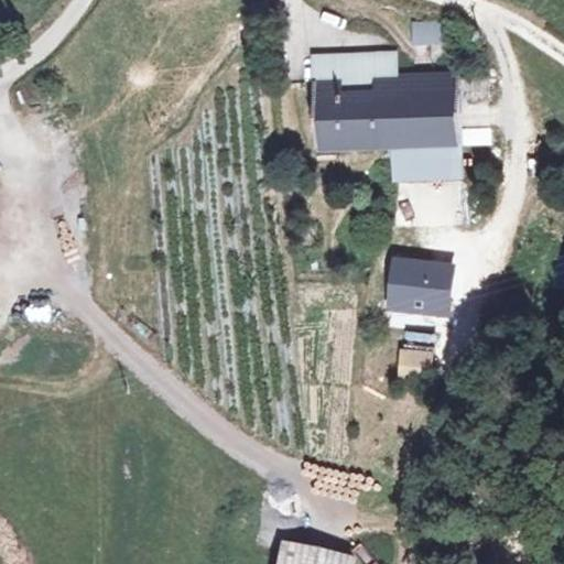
[(311,50),(317,154),(463,145),(458,64),(425,66),(424,43),(311,50)]
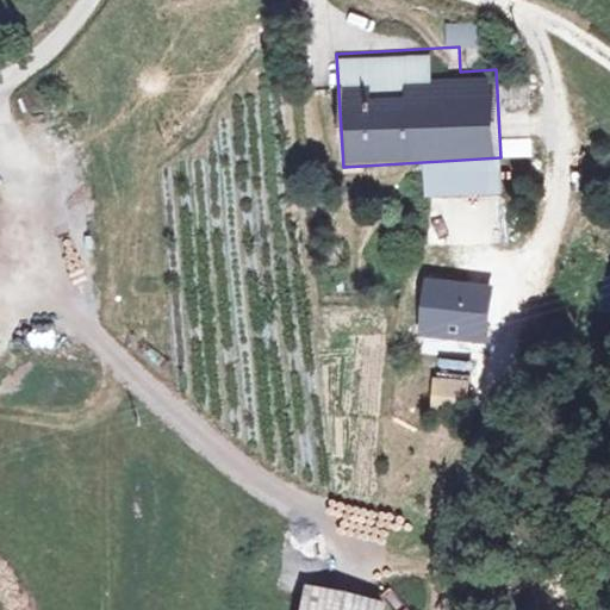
[(414,321),(464,325),(467,285),(417,280),(414,321)]
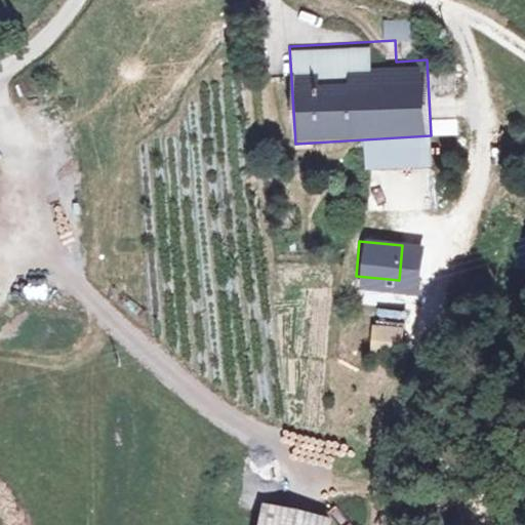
[(393,308),(396,290),(374,287),(372,305),(393,308)]
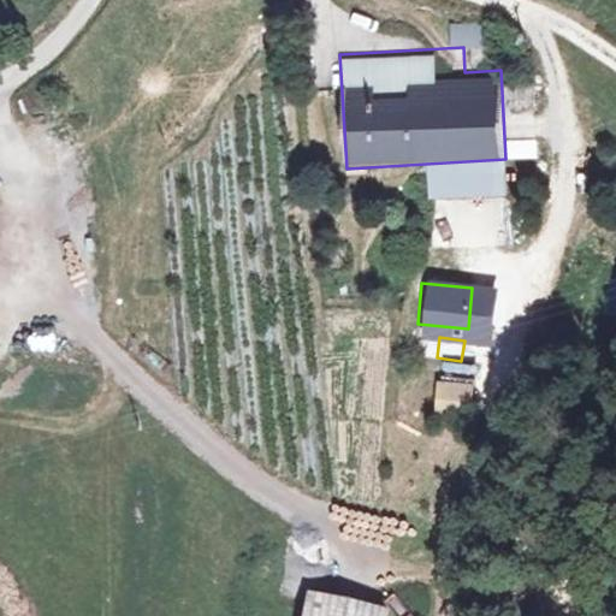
[(436,380),(436,408),(473,408),(474,380),(436,380)]
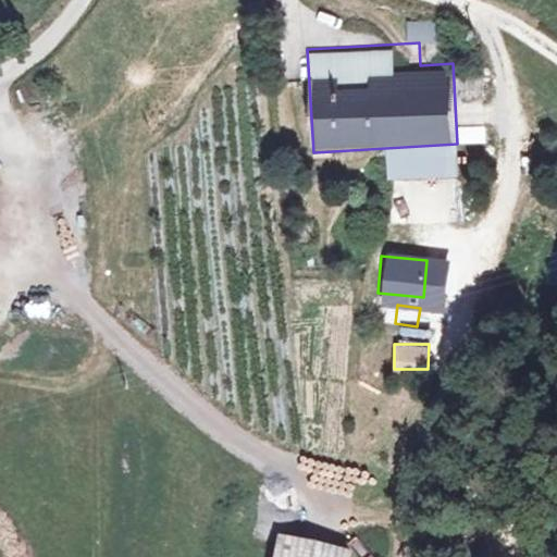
[(347,556),(271,540),(267,556),(347,556)]
